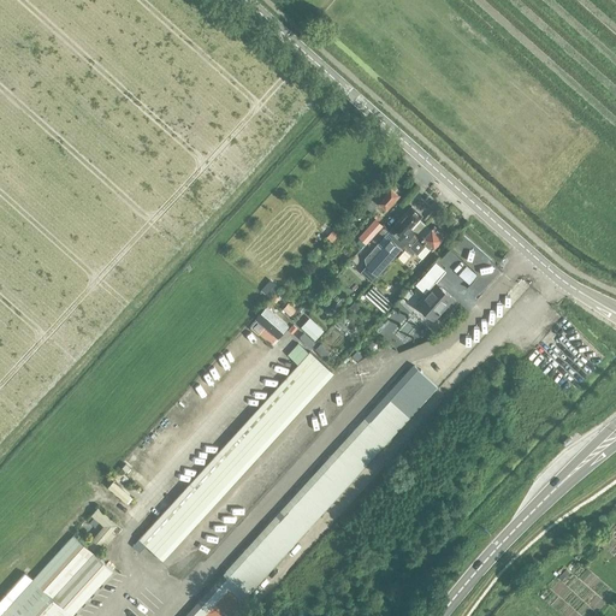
[(401,195),(400,194),(391,185),(375,202),(373,200),(368,206),(373,211),(380,202),(388,209),(401,195)]
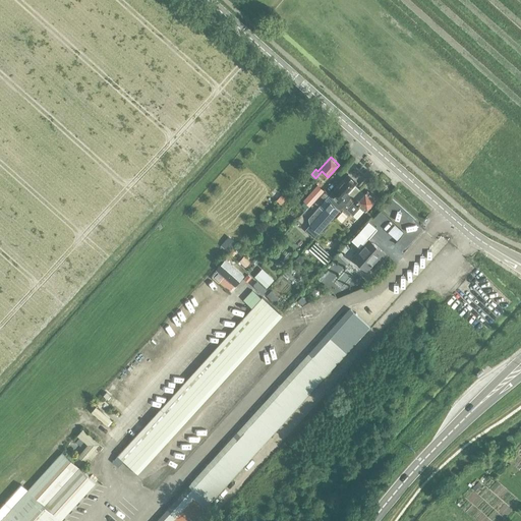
[(357,182),(348,174),(348,173),(329,194),(334,199),(332,203),(331,201),(327,198),(308,219),(309,225),(305,230),(314,238),(319,233),(340,210),(344,206),(351,196),(352,196),(347,192),(357,182)]
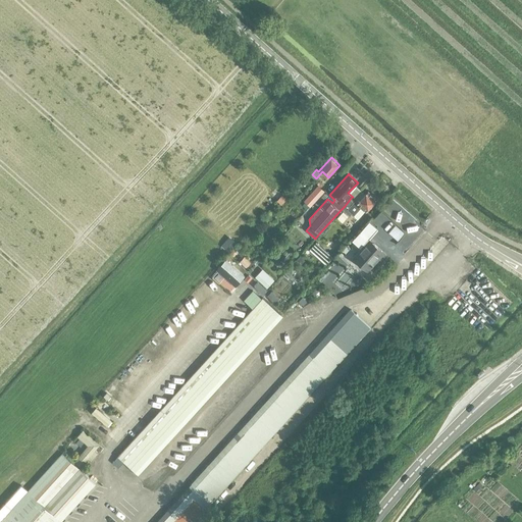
[(358,203),(352,197),(345,206),(355,215),(362,207),(367,211),(377,199),(368,192),(358,203)]
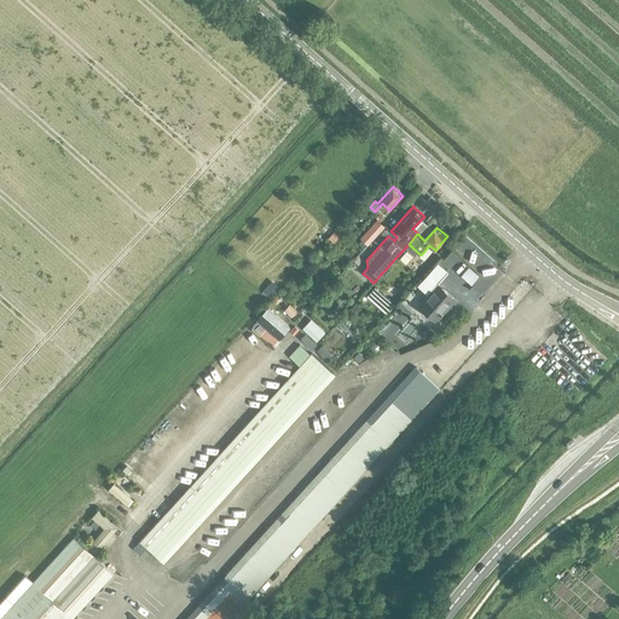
[(368,244),(377,235),(370,229),(362,238),(368,244)]
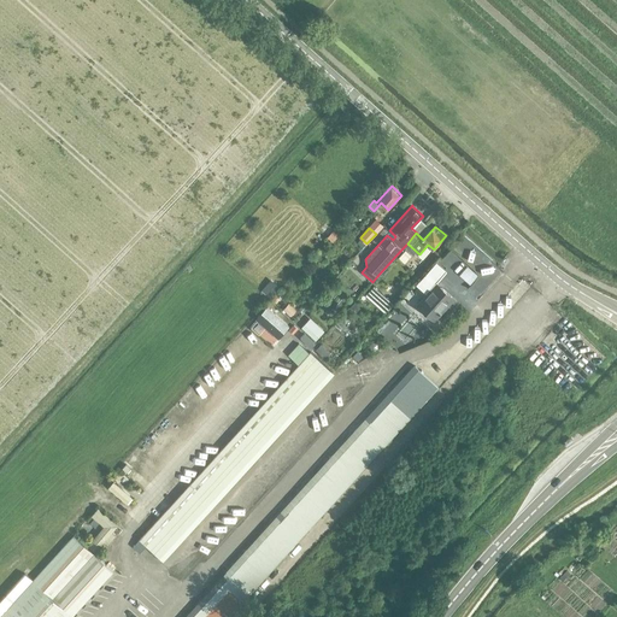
[(416,285),(427,294),(423,297),(428,300),(421,309),(435,321),(448,305),(451,307),(457,300),(438,282),(447,271),(441,266),(445,262),(440,258),(436,262),(416,285)]
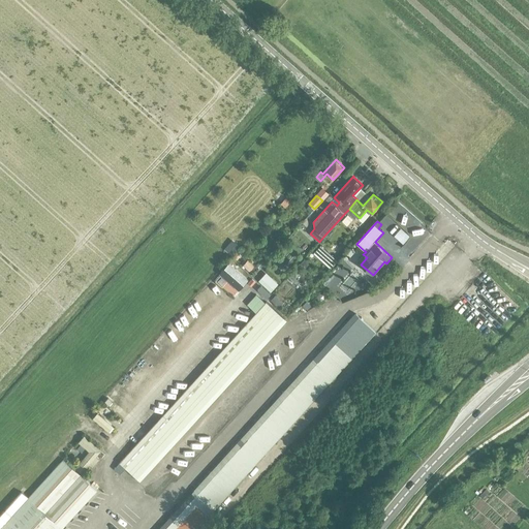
[(402,226),(395,234),(403,241),(410,235),(402,226)]
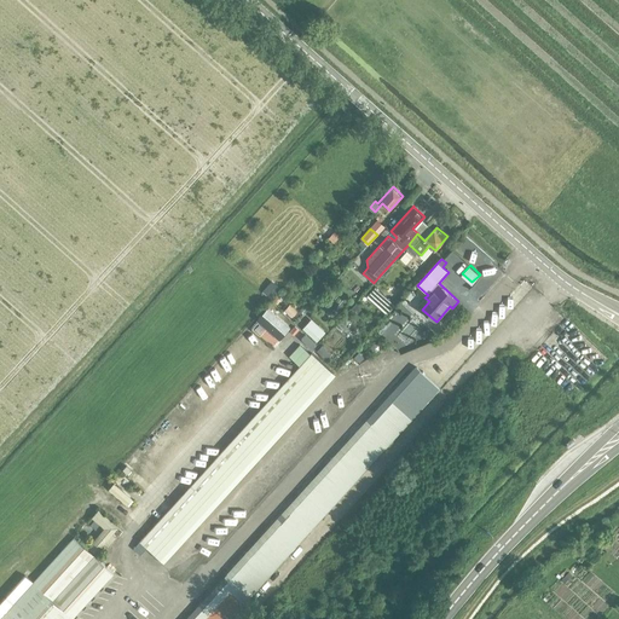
[(381,310),(382,308),(388,313),(395,305),(389,300),(375,287),(366,296),(381,310)]
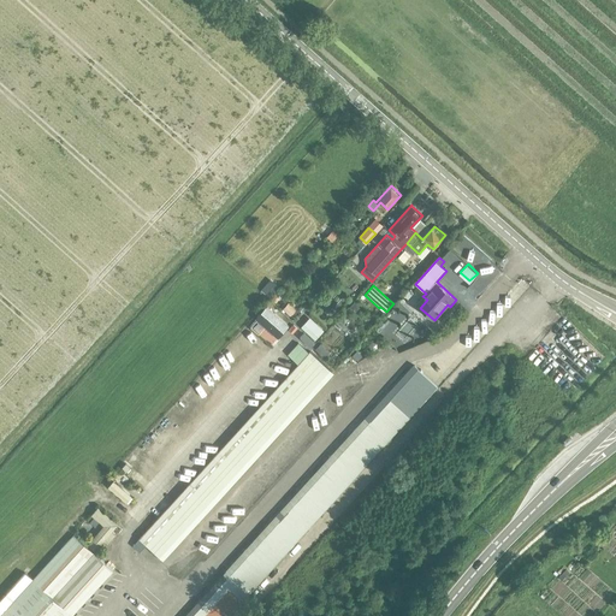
[(267,306),(256,318),(277,337),(288,325),(267,306)]
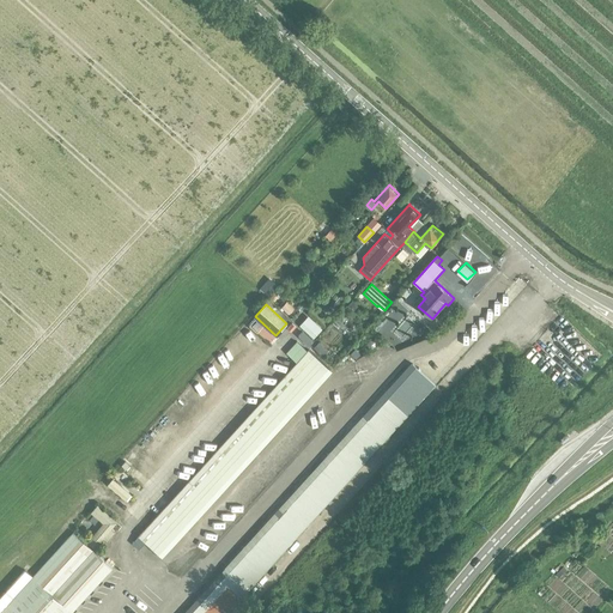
[(309,313),(299,323),(314,337),(323,327),(309,313)]
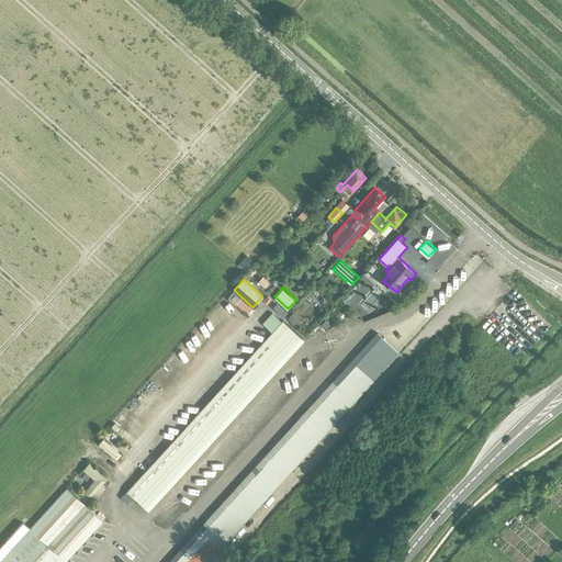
[(272,332),(143,474),(126,491),(133,497),(148,512),(304,339),(282,319),(281,321),(272,312),(262,323),(272,332)]
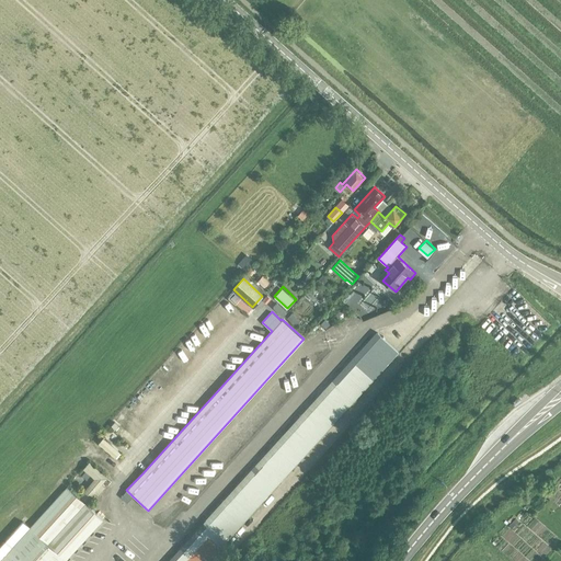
[(206,521),(169,560),(207,560),(399,352),(377,332),(206,519),(206,521)]
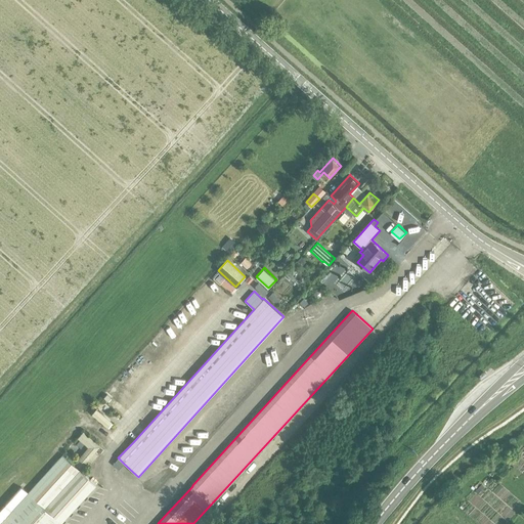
[(108,428),(114,422),(98,406),(92,412),(108,428)]
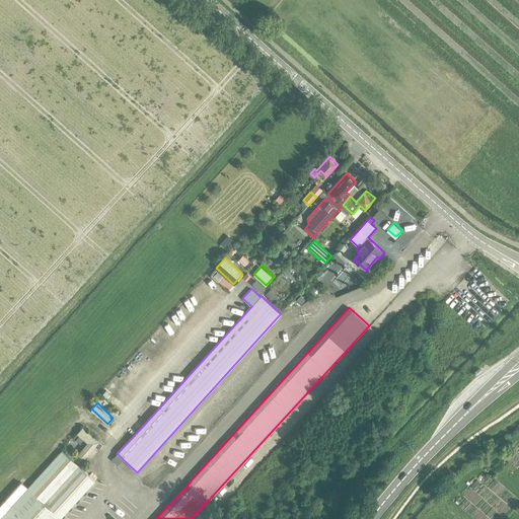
[(87,443),(73,460),(79,465),(87,455),(90,458),(97,450),(94,447),(99,442),(82,428),(79,430),(77,434),(87,443)]
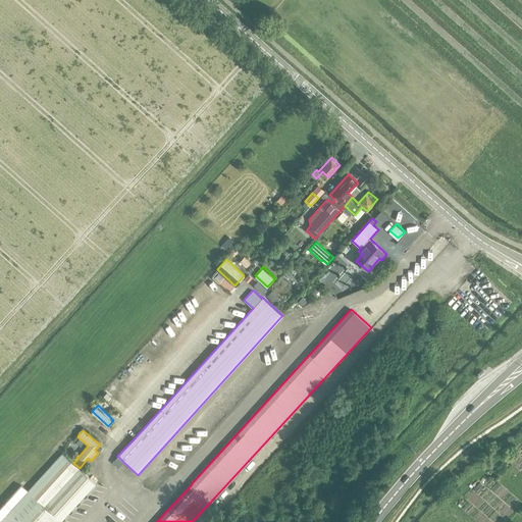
[(0,521),(60,521),(96,483),(80,468),(73,463),(66,457),(63,454),(62,453),(28,490),(21,484),(0,508),(0,521)]
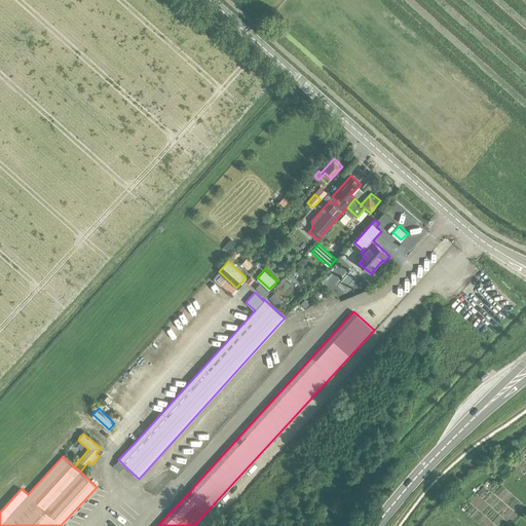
[(124,465),(118,459),(113,465),(125,477),(129,472),(123,466),(124,465)]
